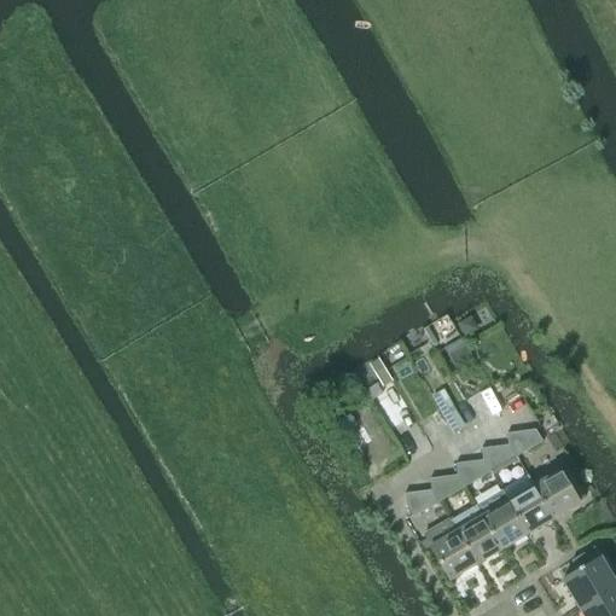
[(459,320),(466,332),(478,325),(471,313),(459,320)]
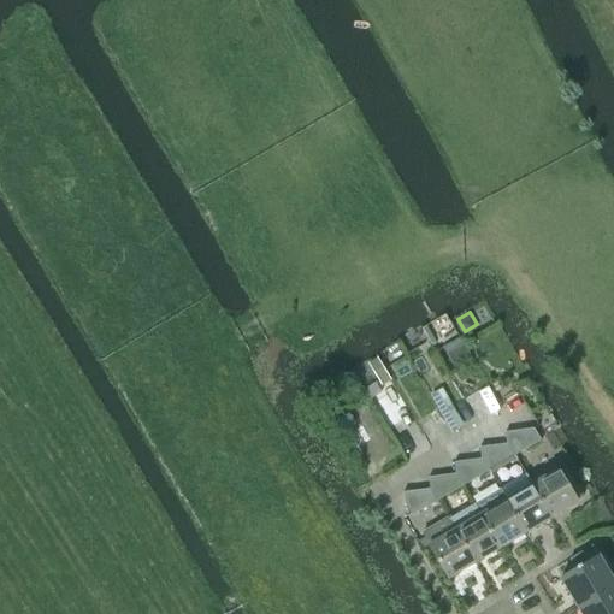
[(444,343),(453,359),(468,349),(460,334),(444,343)]
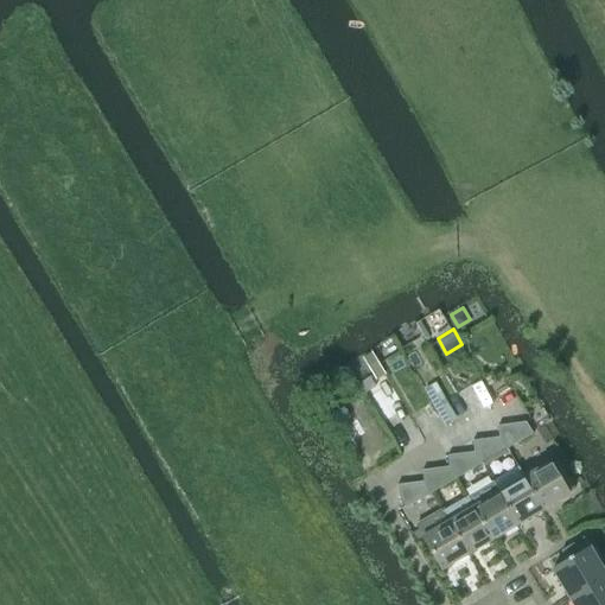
[(367,354),(364,355),(374,371),(383,365),(373,349),(367,354)]
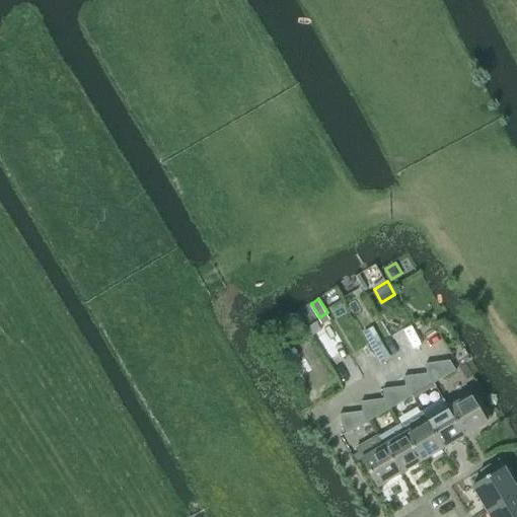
[(317,320),(308,325),(313,335),(322,329),(317,320)]
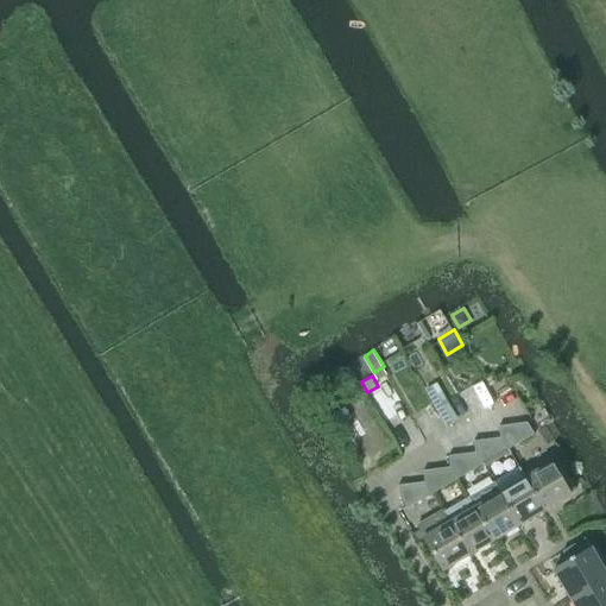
[(437,382),(425,389),(436,406),(448,401),(437,382)]
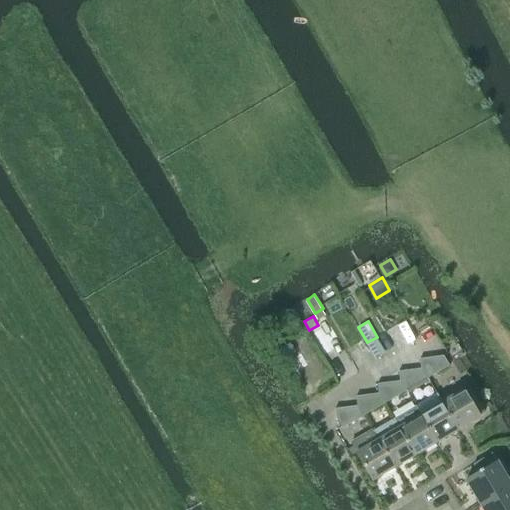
[(280,347),(285,357),(296,352),(290,341),(280,347)]
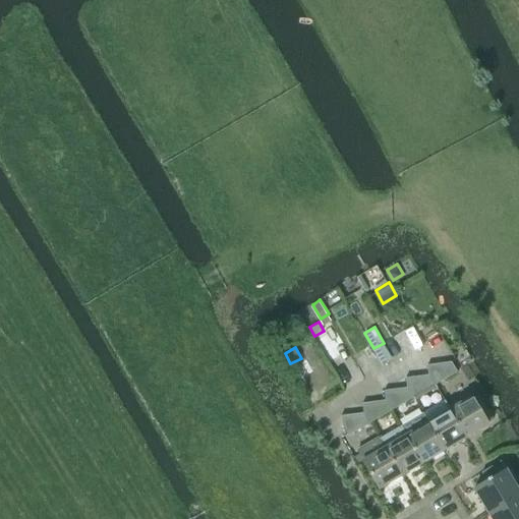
[(429,373),(436,383),(457,370),(451,360),(427,363),(428,373),(429,373)]
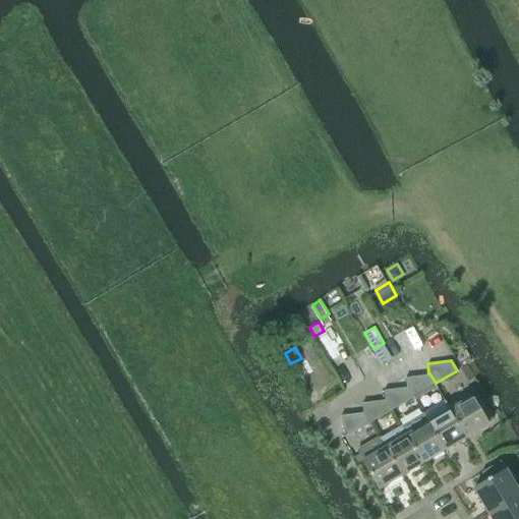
[(409,386),(414,395),(436,383),(429,373),(428,373),(405,377),(407,386),(409,386)]
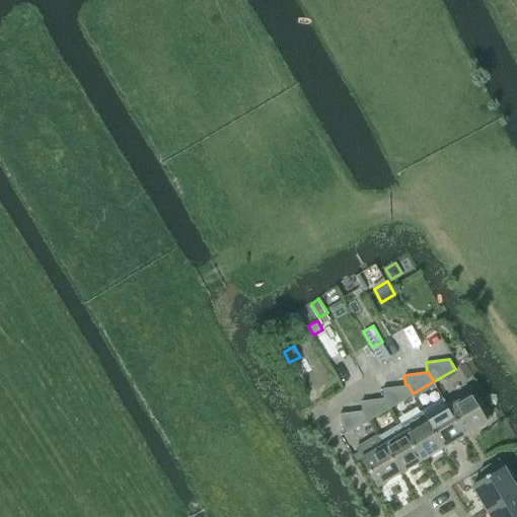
[(385,397),(390,407),(413,393),(408,384),(405,384),(382,387),(383,397),(385,397)]
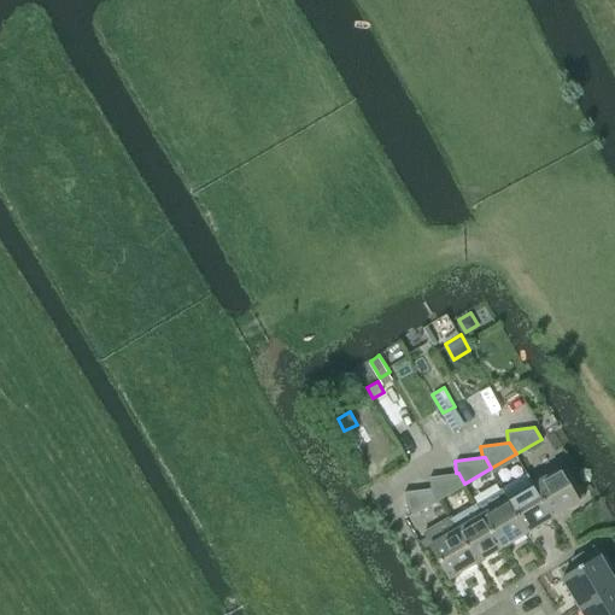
[(558,468),(533,482),(552,516),(578,502),(578,501),(585,496),(567,464),(558,469),(558,468)]
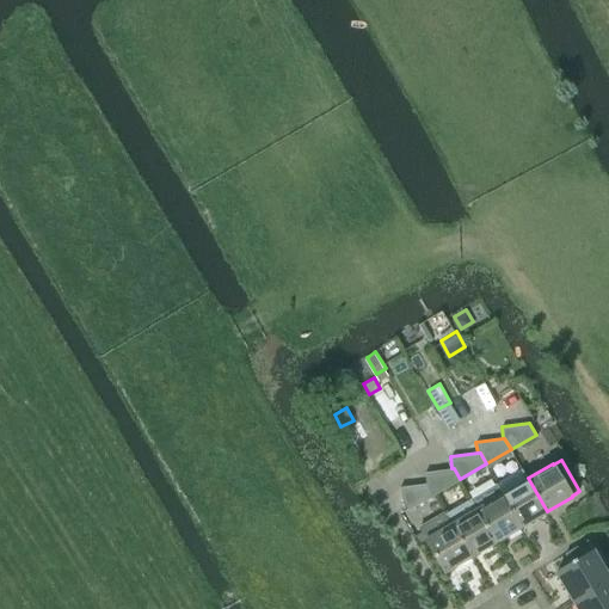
[(429,483),(436,493),(460,479),(454,468),(451,468),(425,472),(426,483),(429,483)]
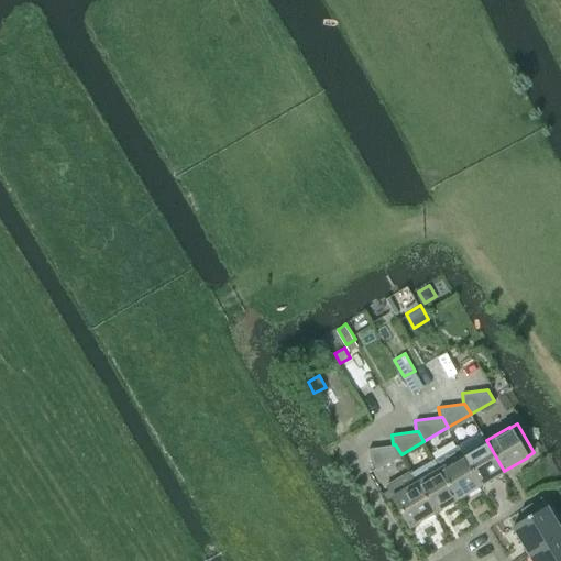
[(459,446),(481,484),(504,471),(486,440),(481,432),(459,446)]
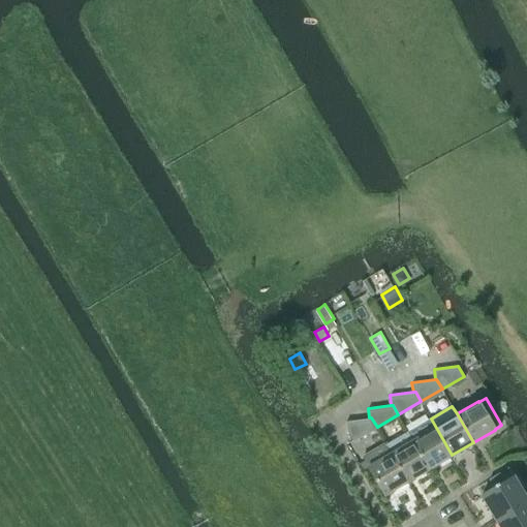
[(371,417),(369,417),(346,421),(347,431),(353,441),(377,427),(371,417)]
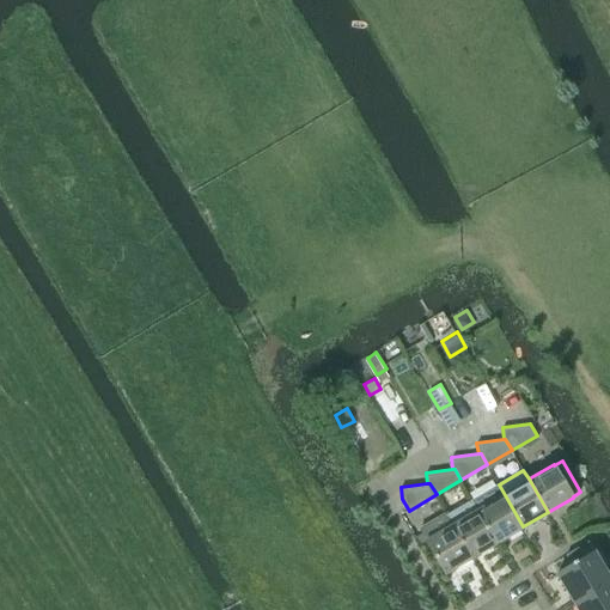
[(523,526),(499,485),(473,500),(496,542),(523,526)]
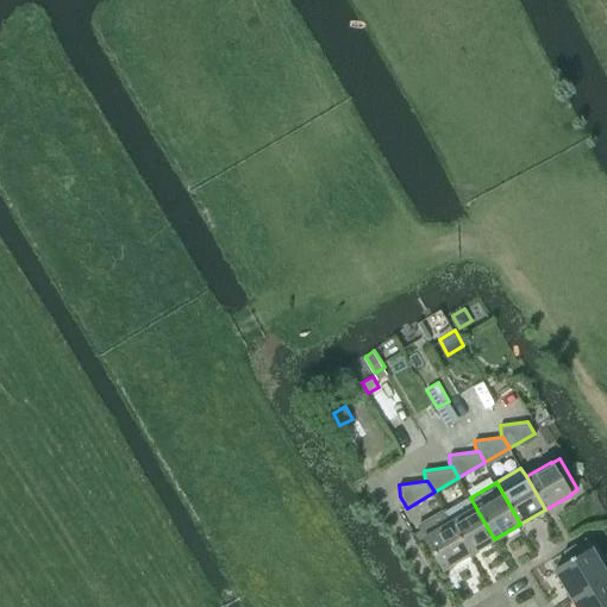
[(494,539),(470,498),(445,512),(470,554),(494,539)]
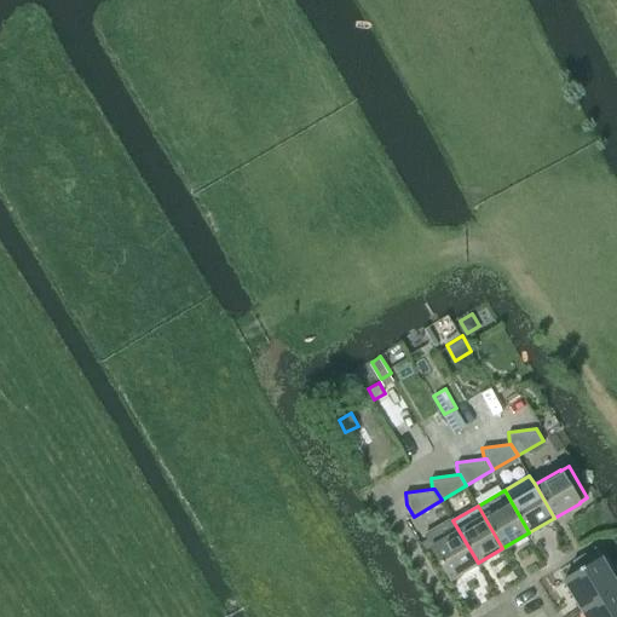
[(478,563),(453,520),(451,518),(425,535),(450,578),(478,563)]
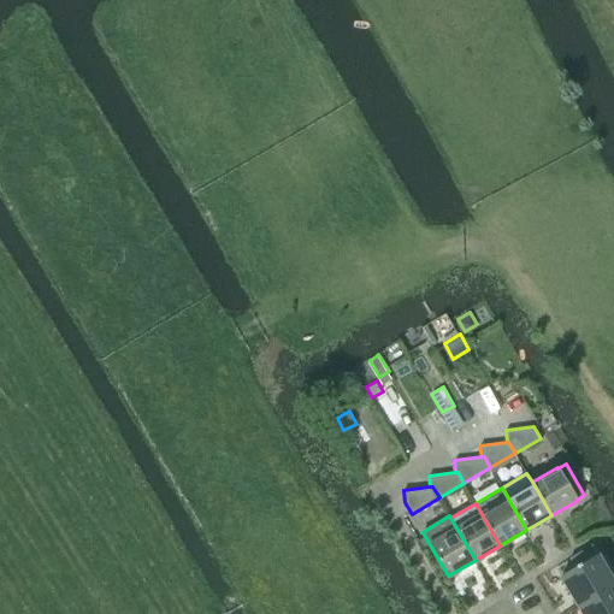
[(578,606),(613,584),(613,578),(594,544),(571,558),(576,567),(561,576),(578,606)]
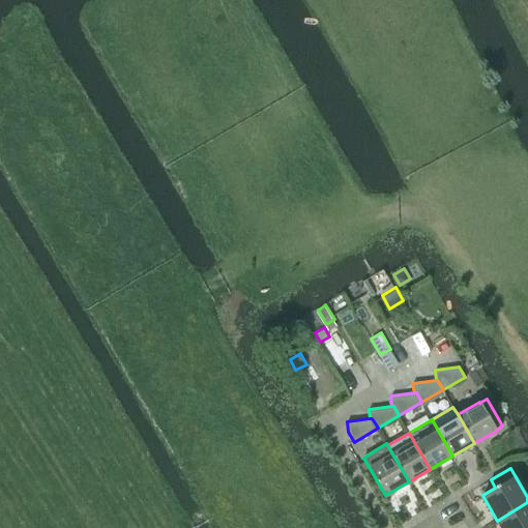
[(501,527),(527,527),(527,502),(497,521),(501,527)]
